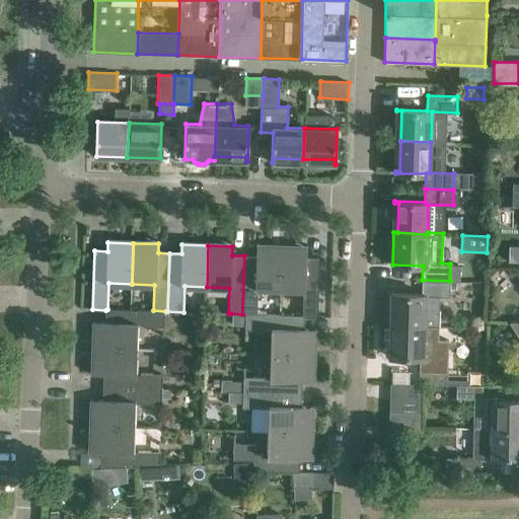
[(256,314),(256,313),(257,288),(281,289),(282,247),(256,247),(256,255),(244,255),(242,314),(244,314),(256,314)]
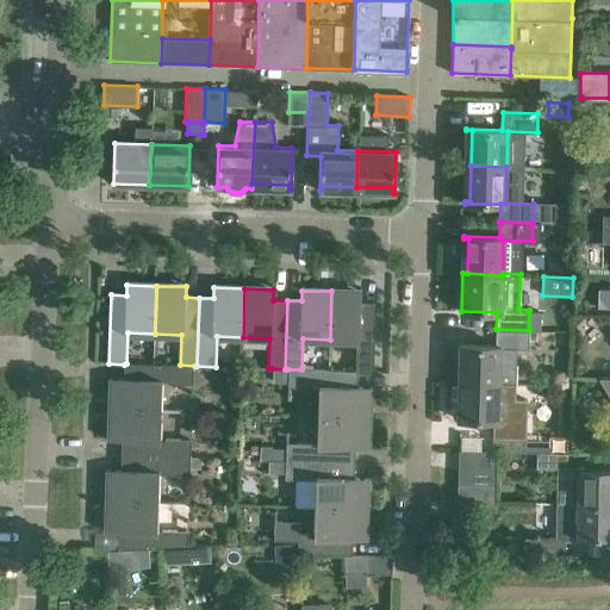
[(356,341),(355,371),(358,372),(373,373),(375,304),(361,303),(361,292),(331,291),(330,340),(356,341)]
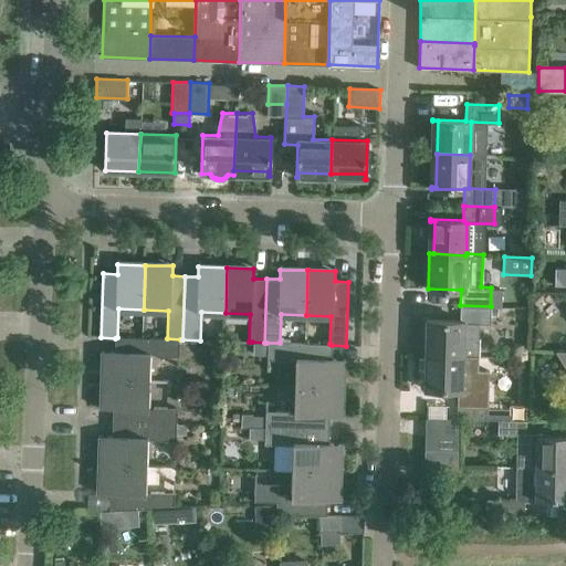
[(491,306),(460,305),(460,321),(427,320),(427,321),(431,321),(430,354),(479,356),(480,324),(490,324),(491,306)]
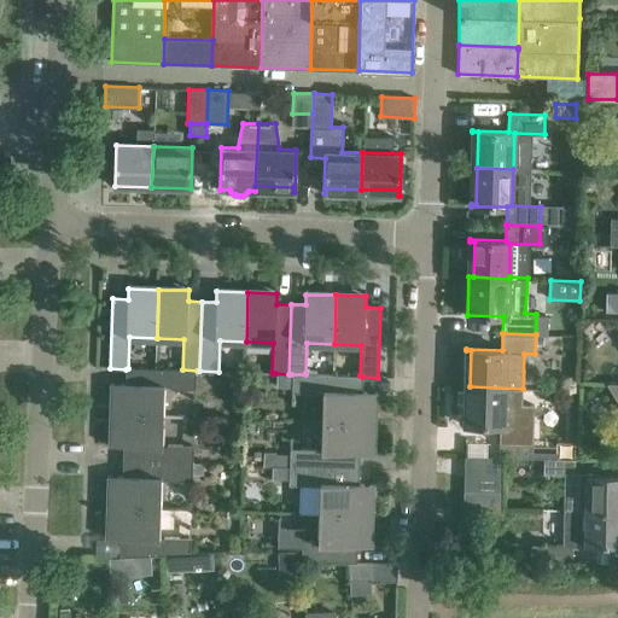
[(115,383),(114,414),(164,415),(165,388),(197,389),(197,371),(182,369),(128,368),(126,369),(126,384),(115,383)]
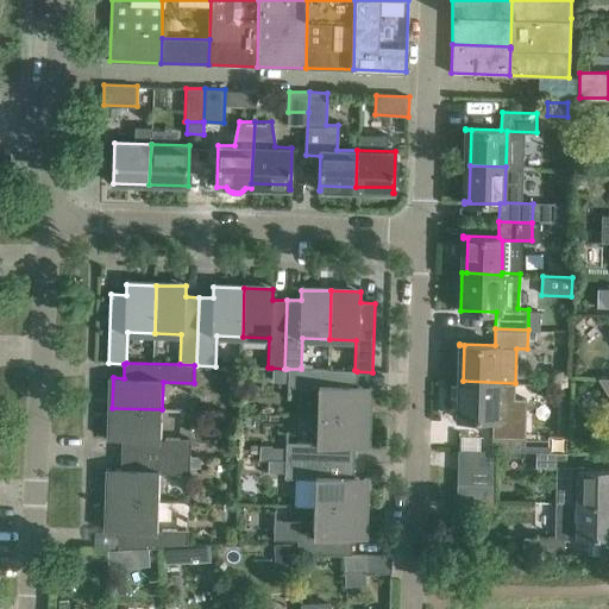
[(284,369),(271,368),(271,380),(287,380),(287,369),(284,369)]
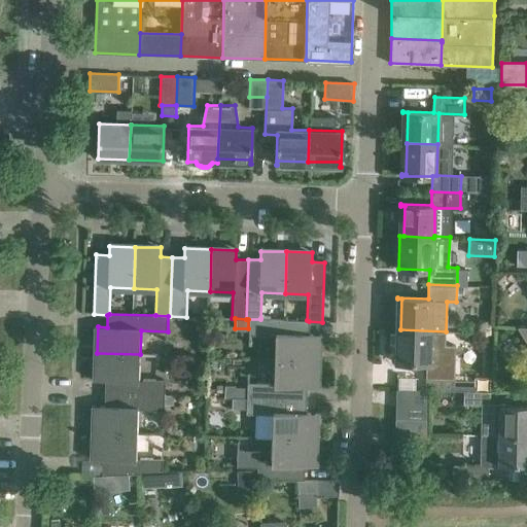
[(276,336),(275,359),(317,360),(318,335),(309,334),(309,321),(307,320),(260,318),(260,319),(248,319),(248,328),(248,335),(276,336)]
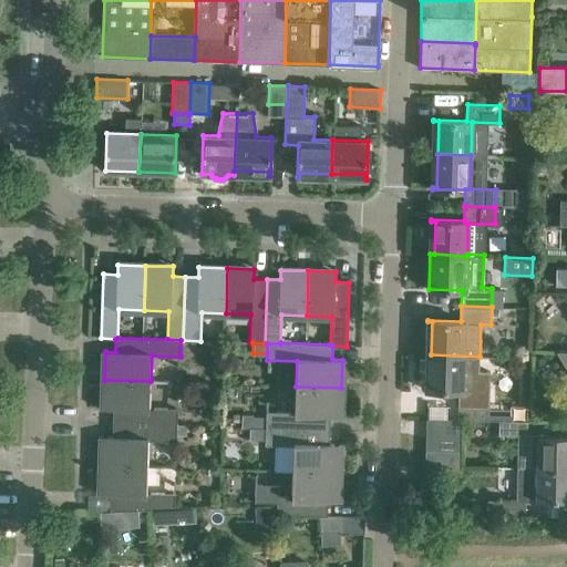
[(462,420),(500,421),(511,421),(511,404),(488,404),(488,390),(478,389),(480,357),(431,354),(426,354),(425,390),(459,391),(457,420),(462,420)]
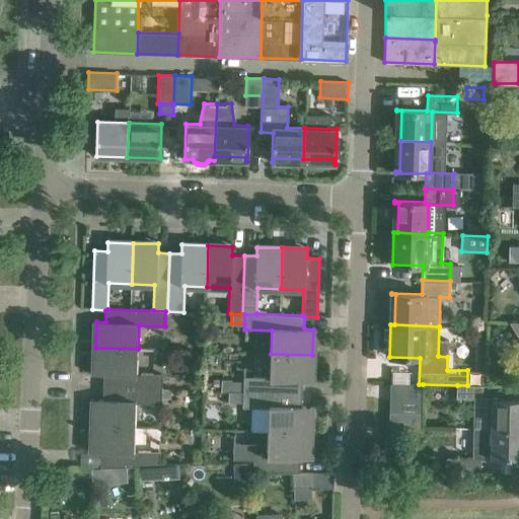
[(103,374),(103,387),(162,389),(163,373),(137,372),(138,349),(95,348),(94,374),(103,374)]
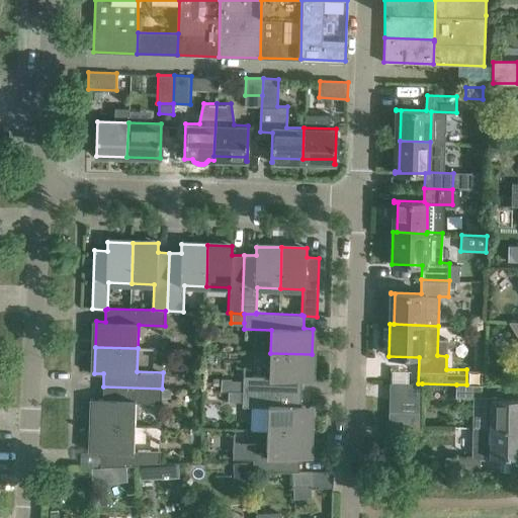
[(243,381),(243,392),(301,393),(301,380),(311,380),(312,354),(270,353),(269,377),(244,376),(243,381)]
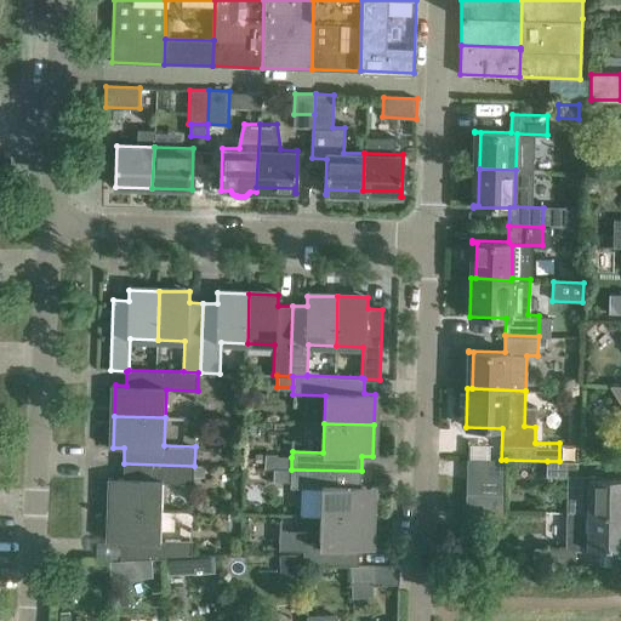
[(274,468),(291,469),(291,457),(274,456),(274,468)]
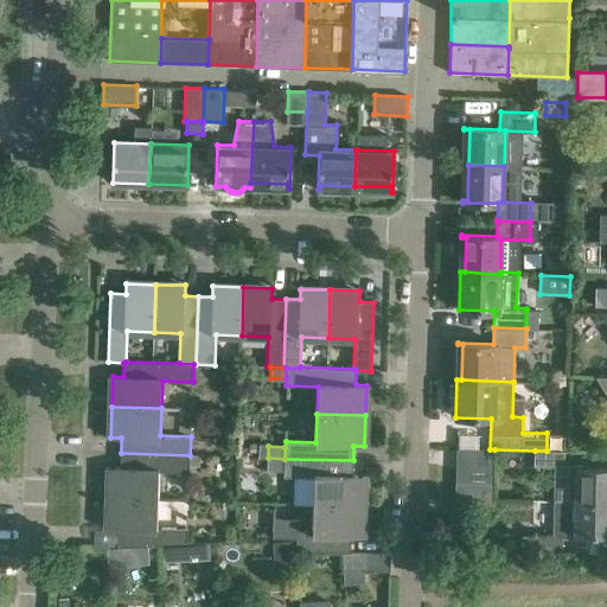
[(494,449),(490,449),(462,448),(461,465),(493,466),(494,449)]
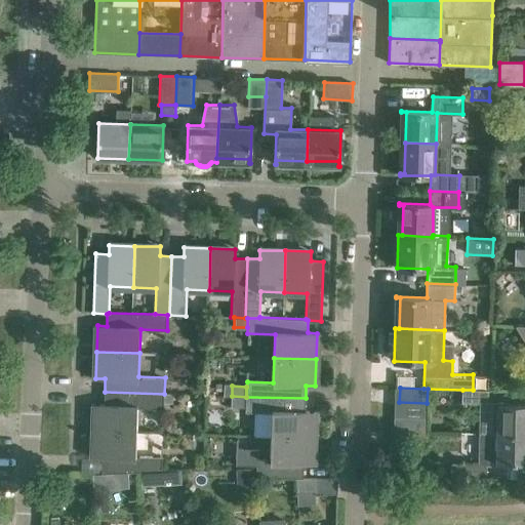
[(488,390),(473,390),(462,390),(462,403),(488,403),(488,390)]
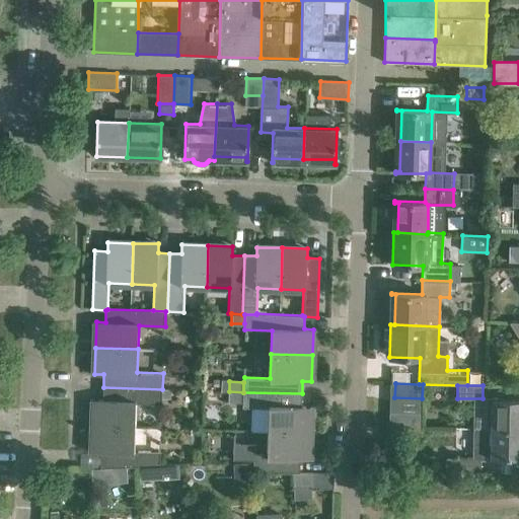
[(92,426),(135,427),(136,403),(162,404),(162,389),(103,387),(102,399),(93,399),(92,426)]
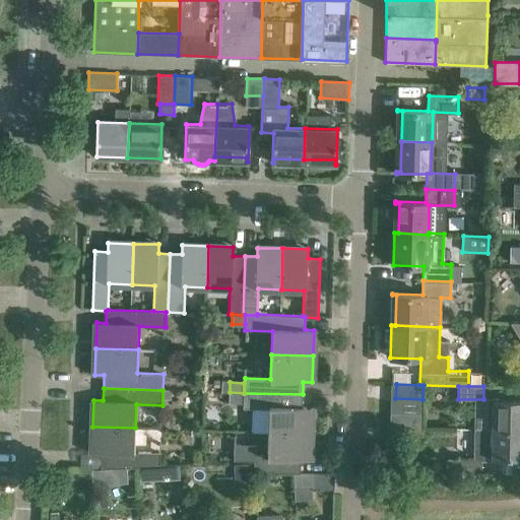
[(251,432),(268,432),(310,434),(311,407),(302,407),(303,394),(244,393),(230,392),(229,402),(244,403),(243,408),(251,408),(251,432)]
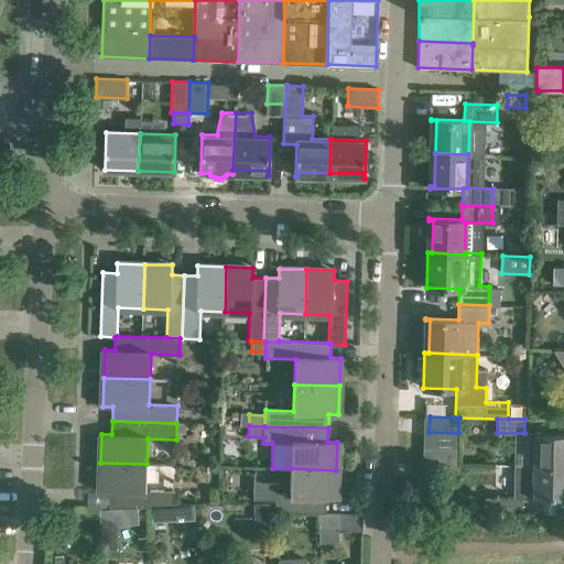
[(458,448),(458,433),(429,432),(429,447),(458,448)]
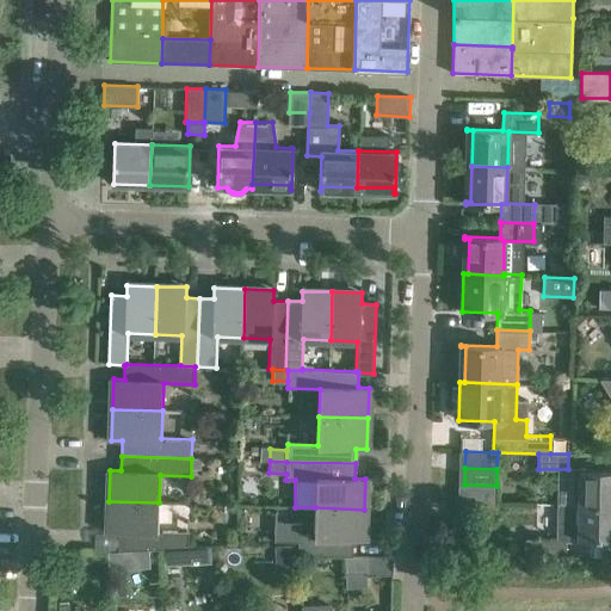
[(610,470),(579,470),(579,504),(610,504),(610,470)]
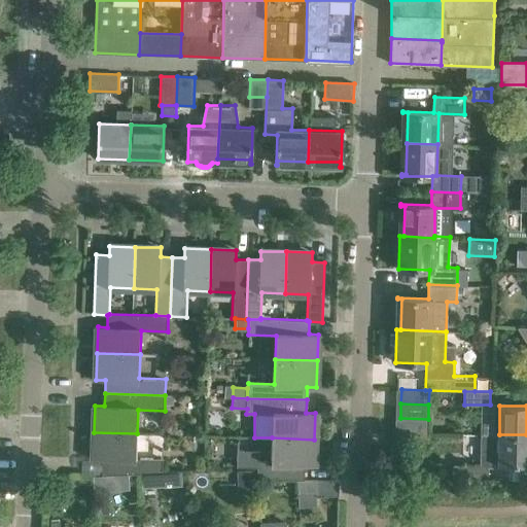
[(427,434),(428,419),(400,418),(400,433),(427,434)]
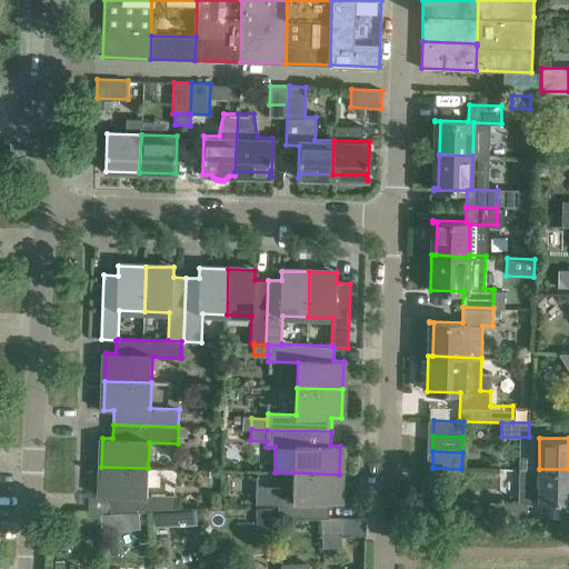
[(169,510),(175,509),(176,495),(147,493),(148,468),(101,467),(101,496),(110,496),(110,512),(155,510),(169,510)]
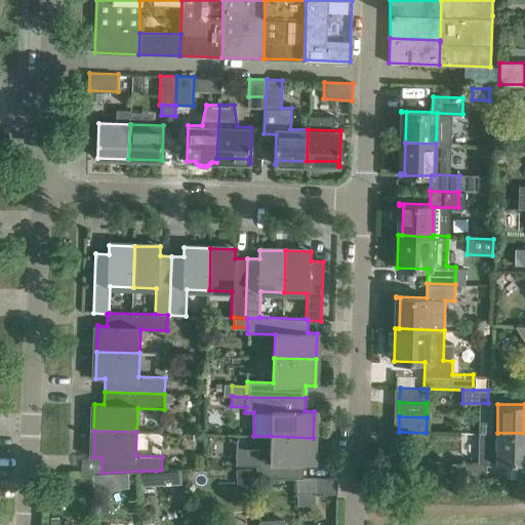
[(426,433),(399,432),(398,446),(426,447),(426,433)]
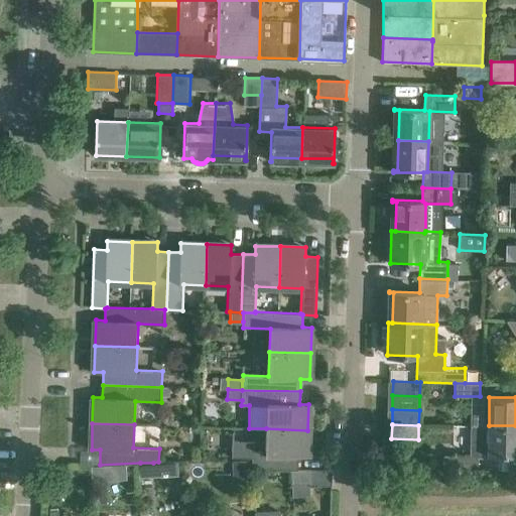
[(515,425),(489,425),(471,424),(470,456),(443,455),(443,468),(478,469),(478,457),(489,457),(489,455),(515,455),(515,425)]
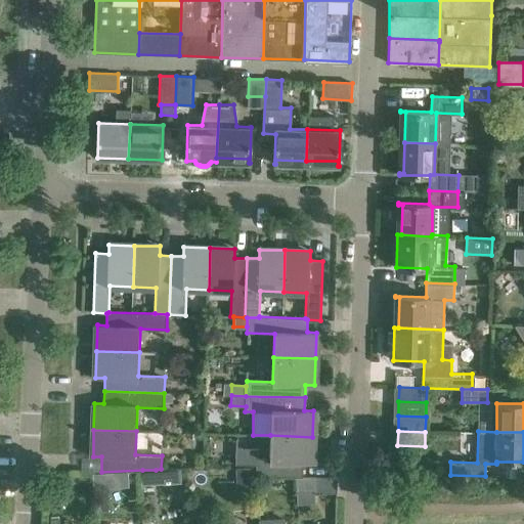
[(312,437),(270,435),(269,459),(258,459),(258,448),(235,447),(235,464),(256,465),(256,475),(297,477),(302,477),(303,463),(311,464),(312,437)]
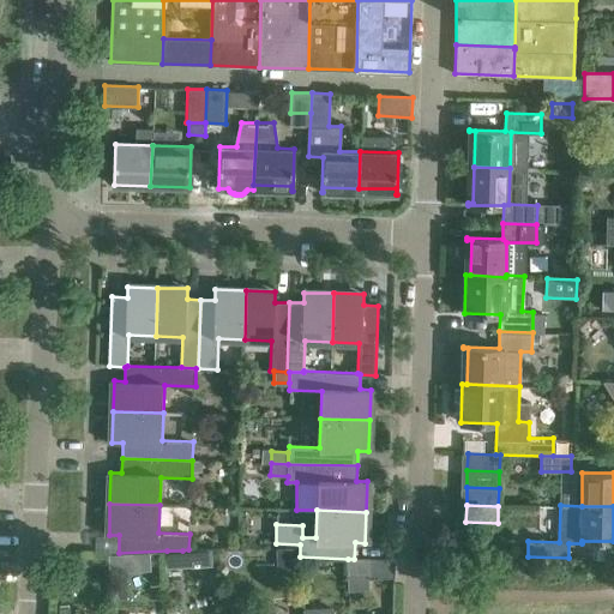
[(276,548),(277,573),(298,572),(296,547),(276,548)]
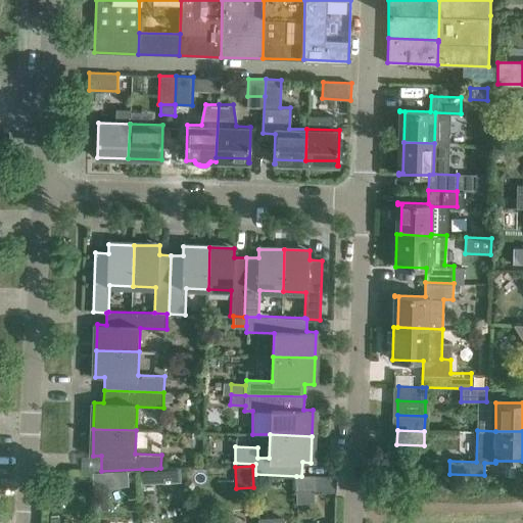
[(142,483),(156,482),(155,469),(142,469),(142,483)]
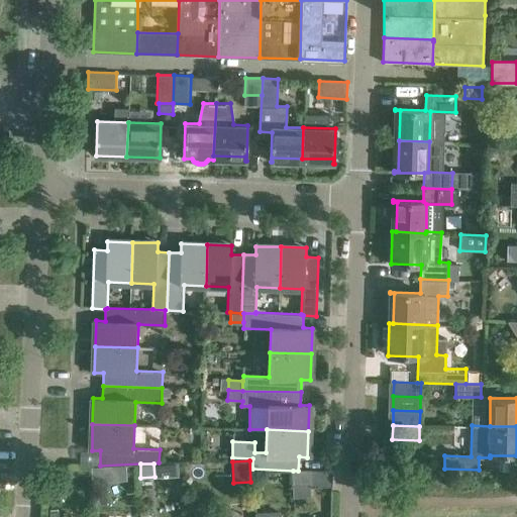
[(293,485),(332,486),(332,472),(298,471),(293,471),(293,485)]
